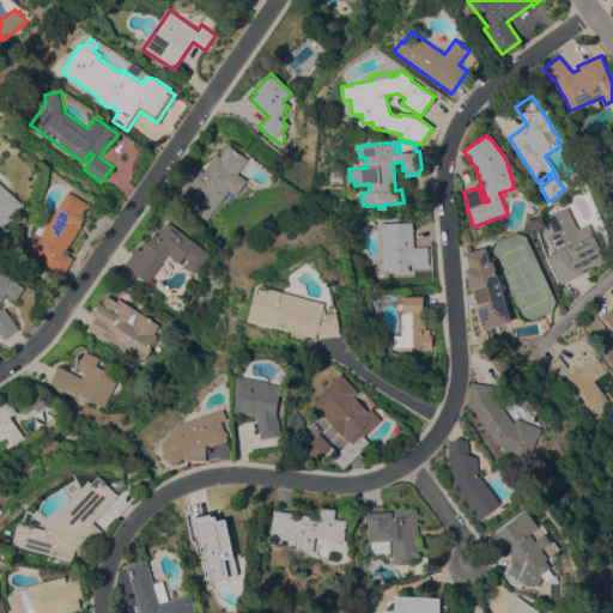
[(236,195),(229,189),(207,219),(175,196),(187,178),(192,182),(201,169),(204,171),(217,153),(220,156),(229,145),(248,158),(237,173),(247,180),(236,195)]
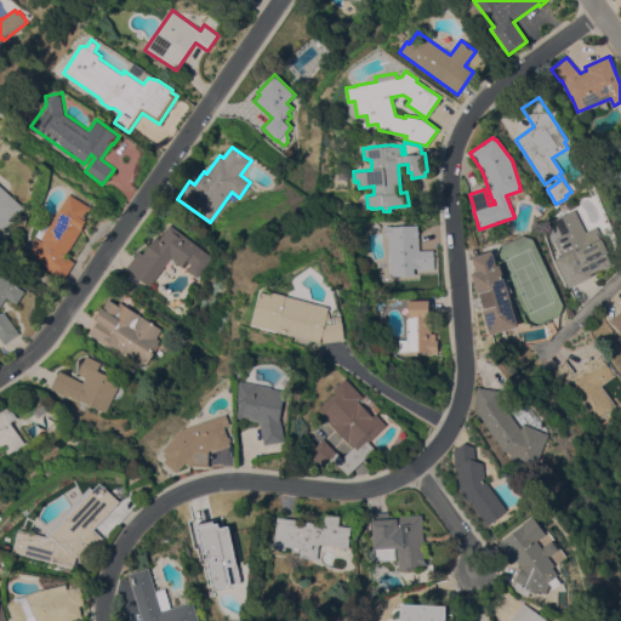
[(0,183),(26,208),(6,228),(11,232),(0,243),(0,183)]
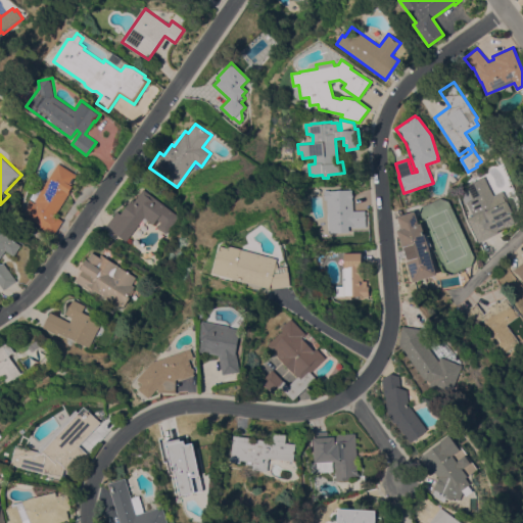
[(36,203),(37,201),(35,200),(59,162),(78,175),(70,184),(73,186),(69,191),(70,192),(55,216),(62,221),(53,235),(40,227),(41,226),(25,216),(30,199),(36,203)]
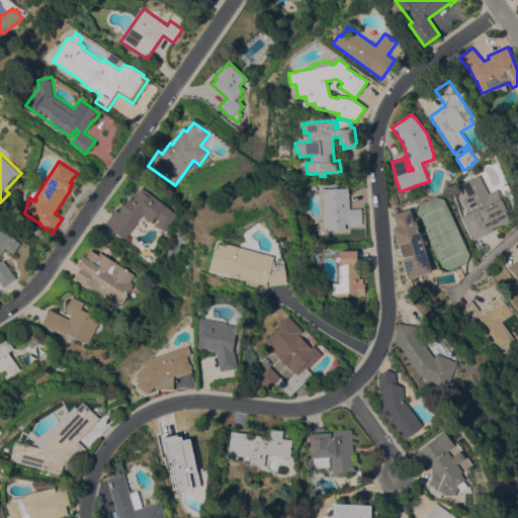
[(475,168),(477,174),(461,181),(459,178),(458,175),(468,170),(475,168)]
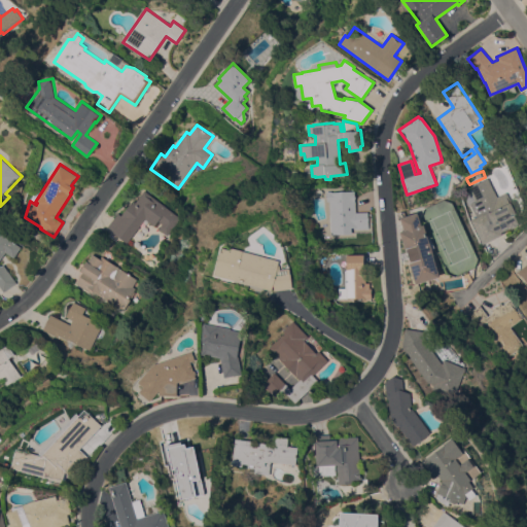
[(469,203),(475,200),(468,187),(488,177),(497,197),(506,192),(517,214),(515,215),(519,223),(517,224),(516,225),(512,229),(510,227),(501,232),(502,235),(483,244),(470,219),(477,216),(469,203)]
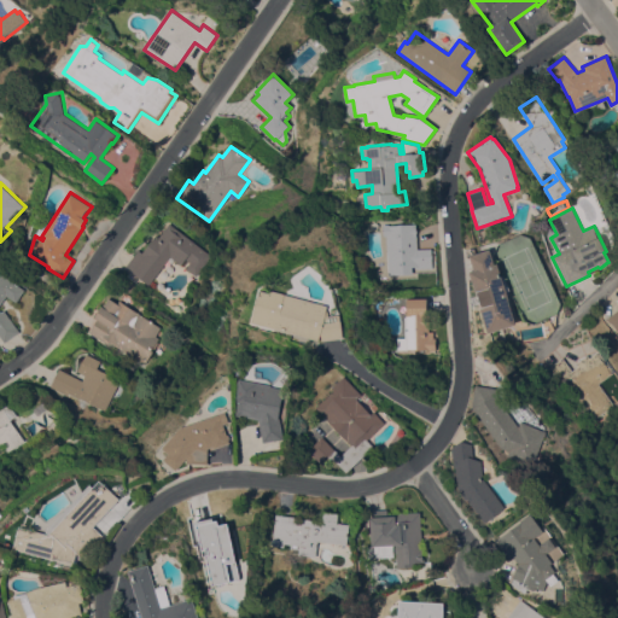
[(149,285),(124,267),(138,249),(143,252),(156,234),(159,237),(168,223),(211,255),(196,277),(185,268),(190,262),(185,258),(181,264),(170,256),(149,285)]
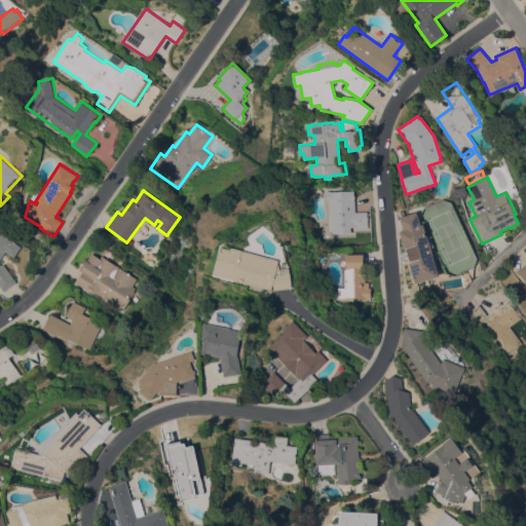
[(354,212),(367,211),(367,228),(350,229),(351,233),(344,233),(344,230),(339,230),(339,227),(330,228),(328,200),(326,200),(326,191),(331,190),(331,191),(353,190),(354,212)]
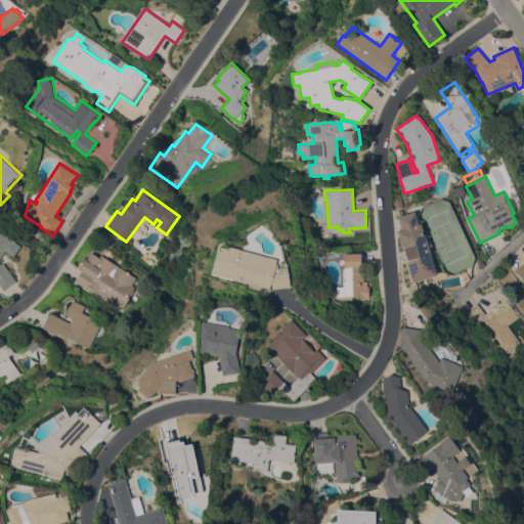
[(437,275),(412,282),(397,230),(401,228),(397,216),(415,211),(419,223),(422,222),(437,275)]
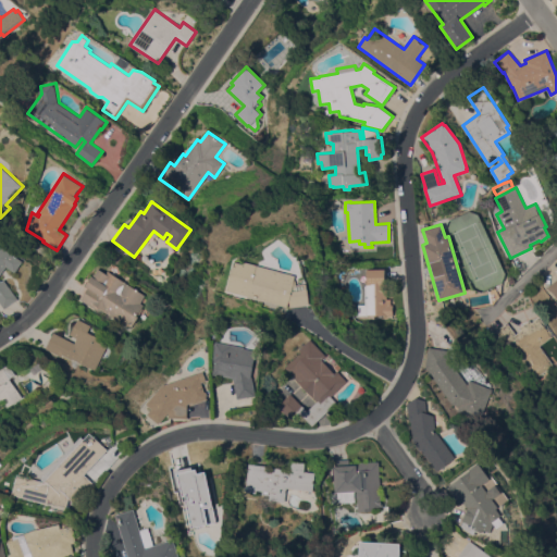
[(0,279),(1,281),(4,280),(17,298),(4,308),(0,301),(0,244),(23,260),(15,272),(7,265),(0,275),(0,279)]
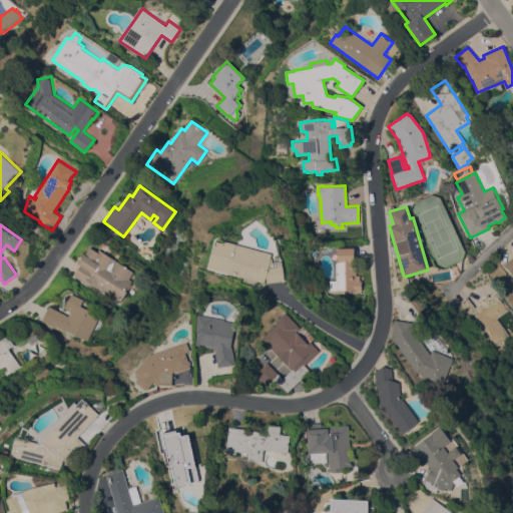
[(273,262),(282,261),(285,280),(268,283),(267,277),(265,283),(209,268),(216,240),(224,242),(224,240),(273,253),(272,255),(273,262)]
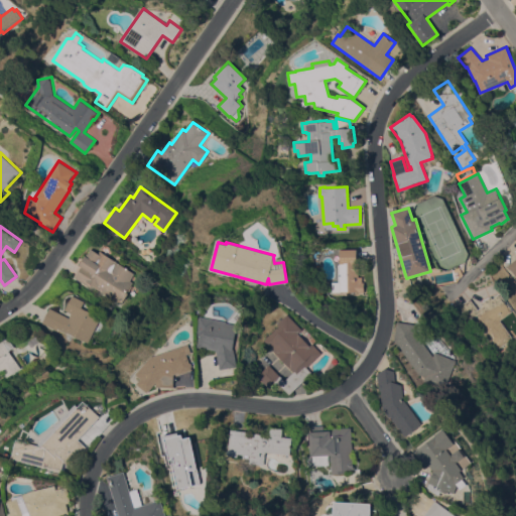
[(98,253),(100,250),(134,273),(129,280),(132,282),(130,284),(131,286),(130,288),(128,288),(126,292),(127,293),(120,304),(91,285),(90,287),(74,277),(82,266),(79,264),(85,255),(86,255),(91,248),(98,253)]
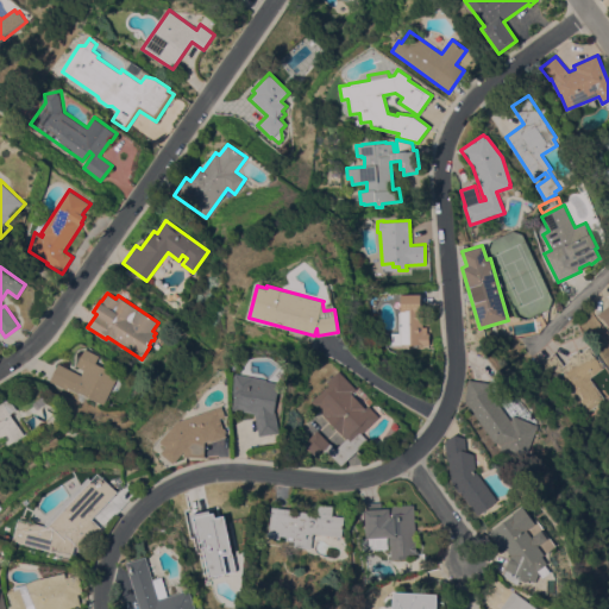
[(420,326),(426,326),(427,333),(428,333),(428,345),(390,345),(390,332),(399,332),(399,322),(394,322),(394,312),(400,312),(400,294),(420,294),(420,326)]
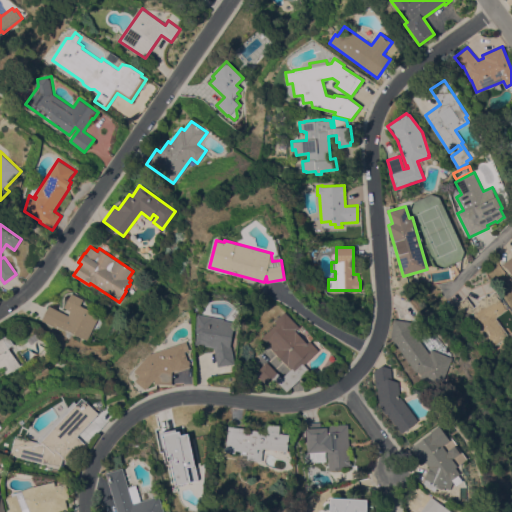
[(511,274),(506,267),(505,268),(502,264),(511,255),(511,274)]
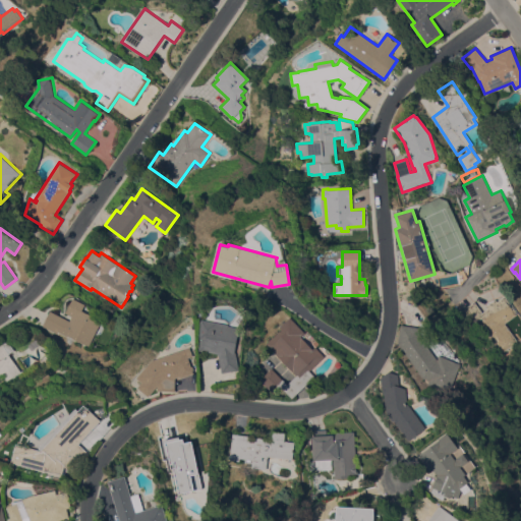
[(505,324),(517,339),(516,340),(517,342),(512,346),(511,345),(494,358),(459,312),(473,301),(481,312),(486,308),(485,306),(495,299),(497,301),(504,296),(517,313),(505,324)]
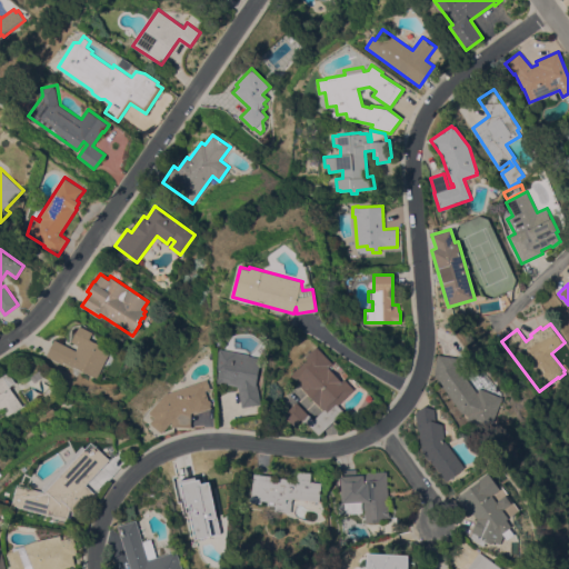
[(75,350),(78,345),(71,341),(80,326),(92,332),(89,339),(110,350),(96,378),(73,366),(72,367),(63,362),(62,365),(46,356),(55,339),(75,350)]
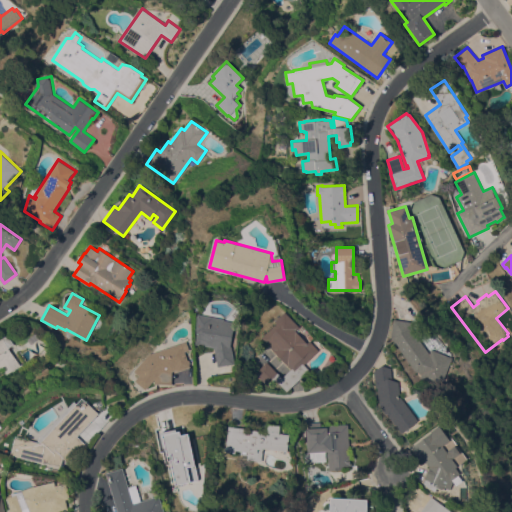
[(277,373),(277,372),(282,377),(291,368),(289,366),(271,348),(272,348),(261,337),(276,323),(275,321),(285,311),(300,327),(296,331),(307,343),(310,340),(319,350),(304,364),(309,370),(287,391),(275,379),(268,386),(255,373),(266,361),(277,373)]
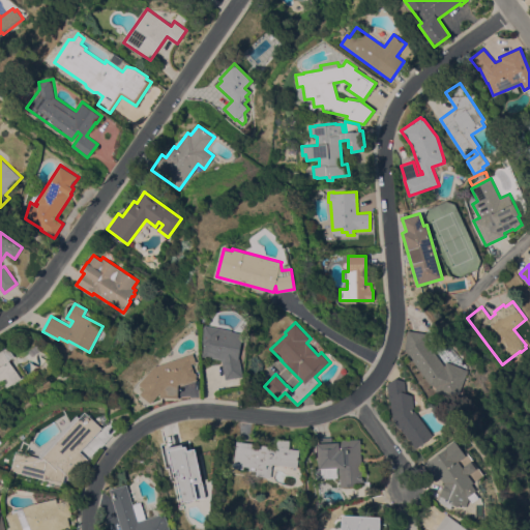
[(233,330),(233,331),(243,333),(239,357),(243,376),(226,379),(222,359),(203,356),(205,345),(202,345),(206,325),(233,330)]
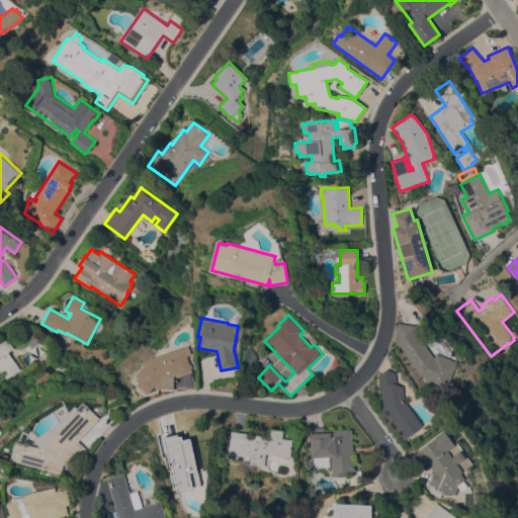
[(436,353),(457,362),(446,391),(425,381),(426,377),(420,374),(396,341),(399,323),(418,325),(417,333),(435,357),(436,353)]
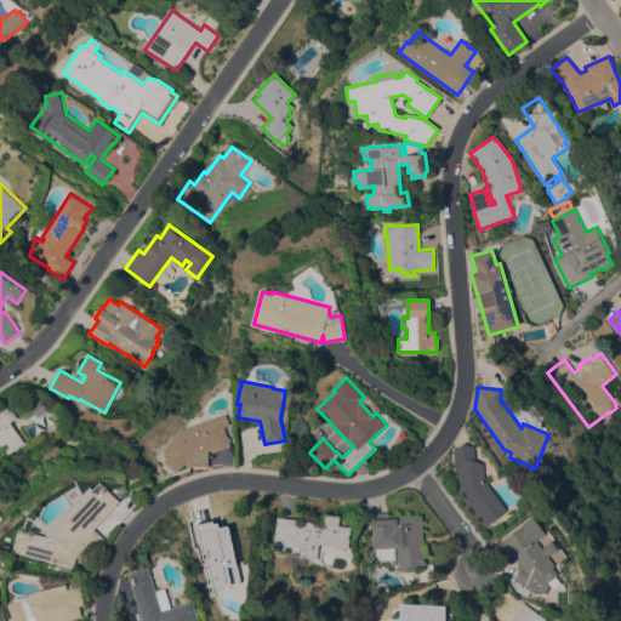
[(0,408),(1,409),(9,404),(17,416),(10,421),(24,443),(7,454),(3,446),(0,448),(0,408)]
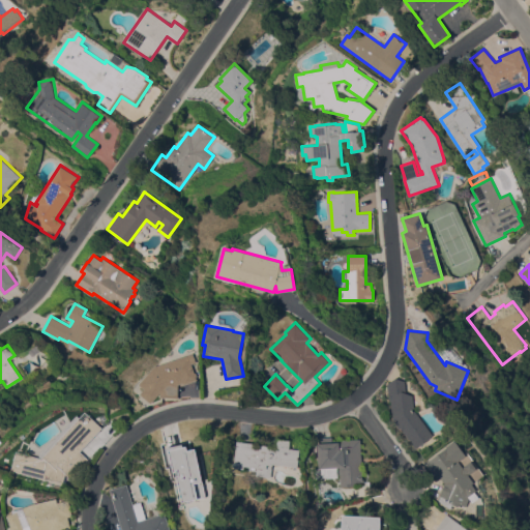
[(194,353),(197,361),(192,363),(195,373),(196,372),(198,376),(196,377),(197,380),(184,384),(183,382),(178,384),(178,398),(159,398),(160,392),(151,404),(140,393),(144,388),(139,384),(153,366),(194,353)]
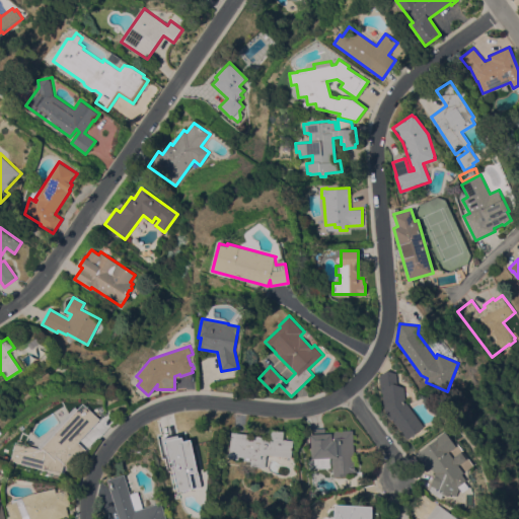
[(40,359),(48,353),(51,357),(42,362),(40,359)]
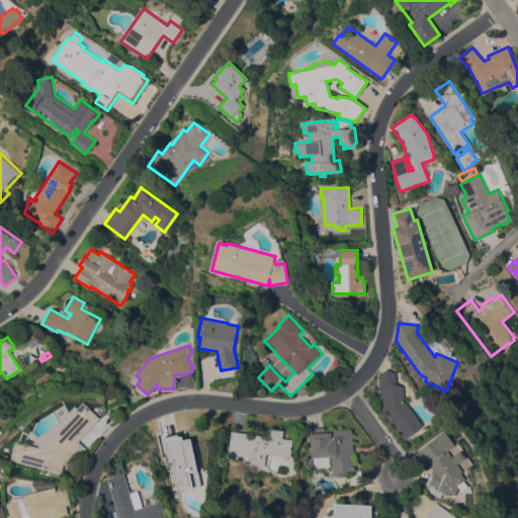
[(424,425),(409,436),(387,409),(384,382),(391,381),(403,386),(405,401),(424,425)]
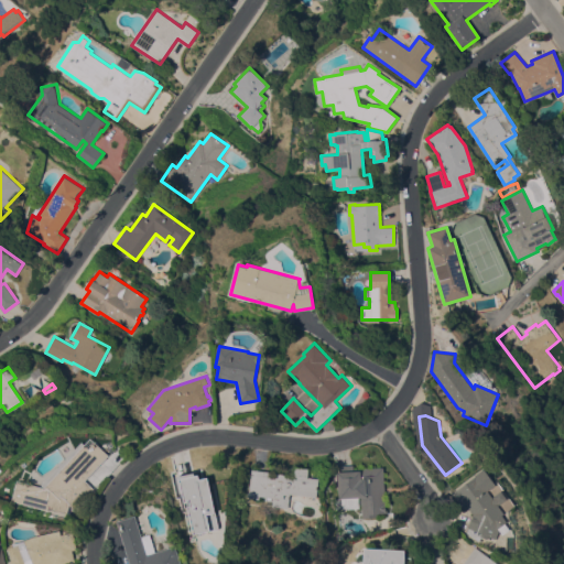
[(68,514),(13,500),(19,480),(45,487),(42,485),(83,441),(86,444),(91,437),(110,455),(86,480),(95,488),(76,509),(71,505),(68,514)]
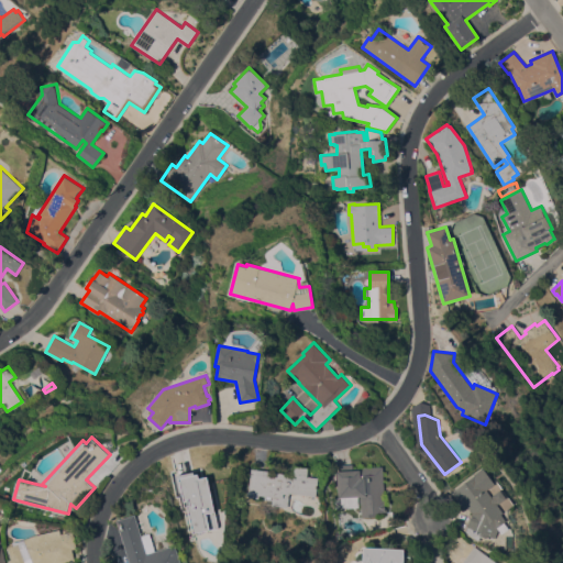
[(385,511),(376,512),(376,516),(361,517),(360,497),(338,498),(337,471),(339,471),(339,465),(352,464),(353,467),(383,466),(385,511)]
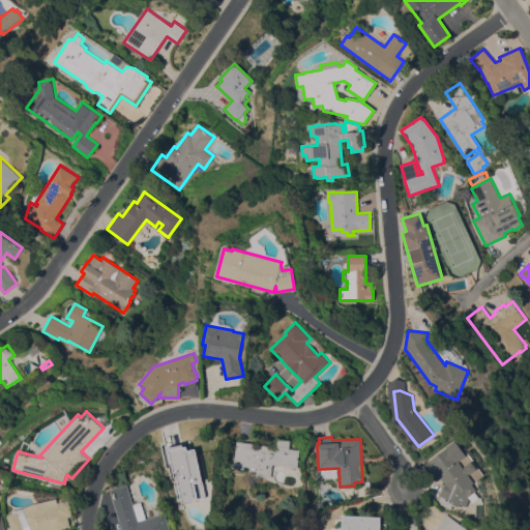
[(236,441),(252,443),(252,444),(269,445),(269,444),(277,444),(277,439),(290,440),(289,448),(299,449),(297,467),(272,464),(271,477),(256,475),(257,467),(243,466),(243,469),(233,468),(236,441)]
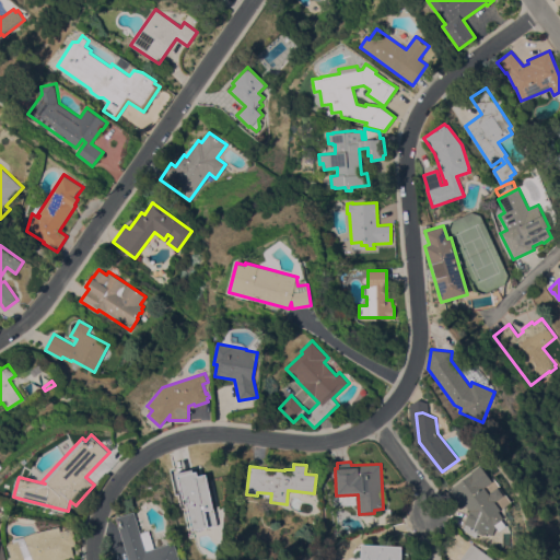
[(501,510),(499,511),(504,517),(498,522),(492,535),(486,532),(485,535),(480,534),(480,535),(478,534),(476,537),(464,528),(465,524),(465,523),(469,510),(465,504),(462,506),(455,499),(459,496),(452,486),(480,465),(492,481),(485,487),(489,492),(498,487),(503,494),(494,501),(501,510)]
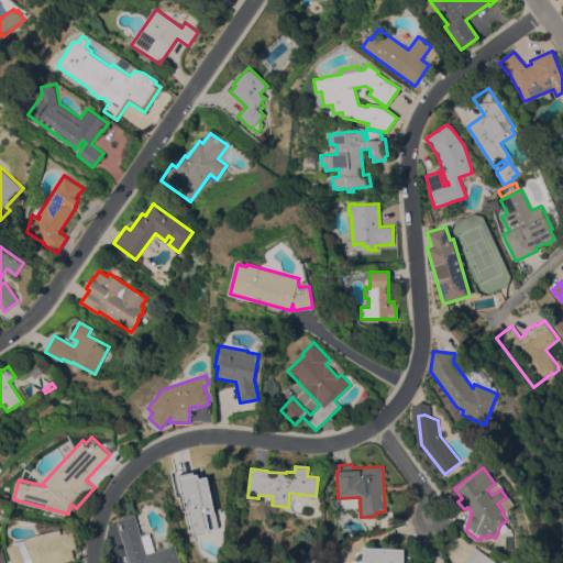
[(207,476),(196,477),(195,471),(177,474),(189,533),(217,528),(207,476)]
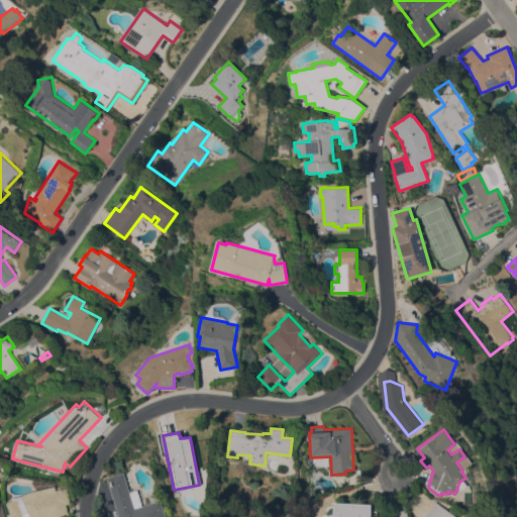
[(120,516),(108,478),(124,473),(130,492),(138,489),(143,505),(162,500),(167,516),(120,516)]
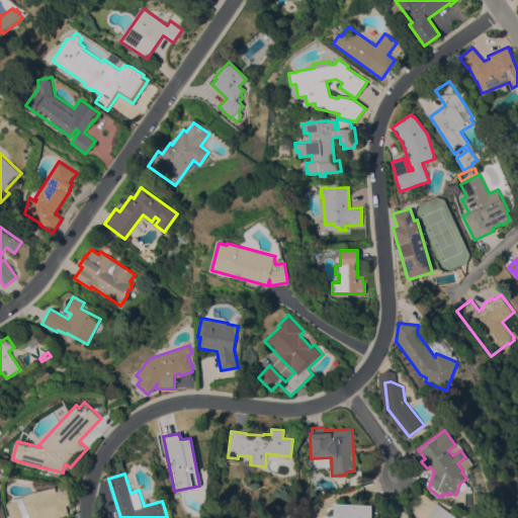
[(57,487),(58,491),(69,489),(72,504),(68,505),(71,516),(61,517),(11,517),(10,515),(12,514),(8,504),(9,504),(9,503),(14,501),(13,499),(23,496),(32,493),(57,487)]
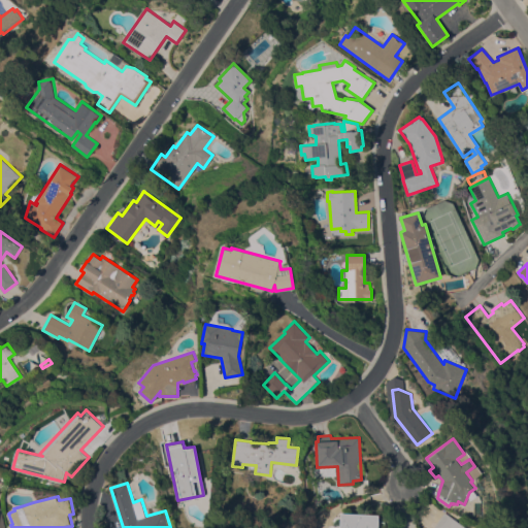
[(432,527),(444,512),(467,527),(432,527)]
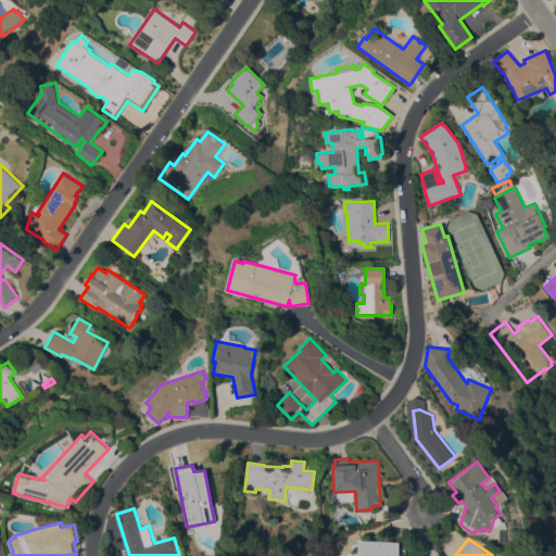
[(399,542),(397,555),(357,555),(358,540),(399,542)]
